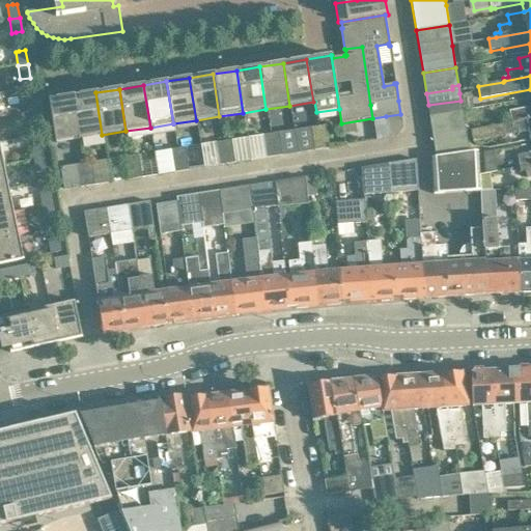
[(95,92),(72,96),(79,139),(102,135),(95,92)]
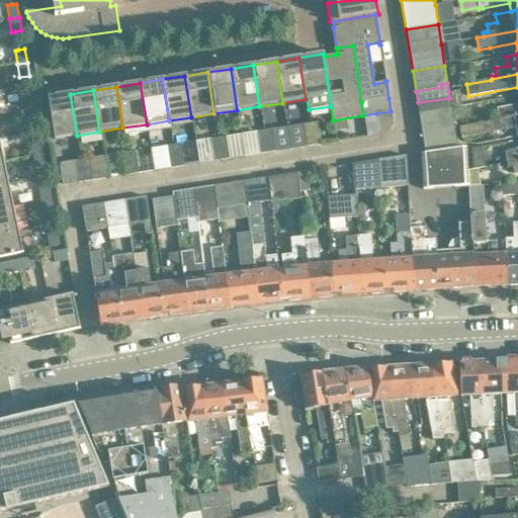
[(449,98),(451,107),(461,105),(458,90),(448,91),(449,98)]
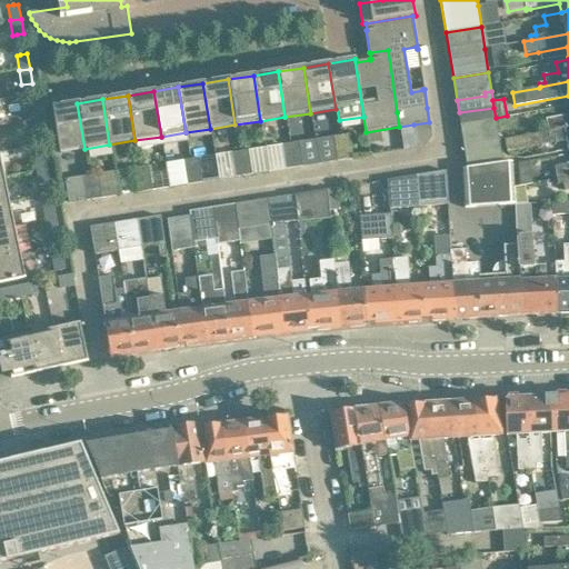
[(31,105),(35,119),(45,118),(42,102),(31,105)]
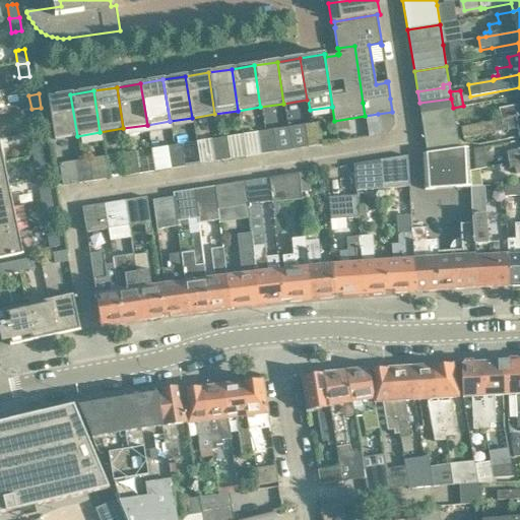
[(55,139),(77,136),(70,94),(48,98),(55,139)]
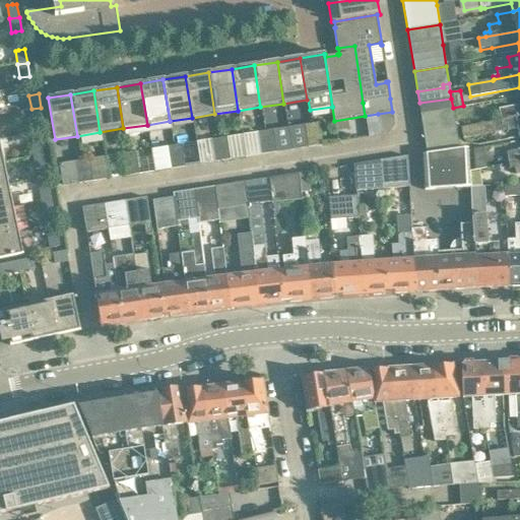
[(451,99),(419,103),(420,115),(453,110),(453,108),(451,99)]
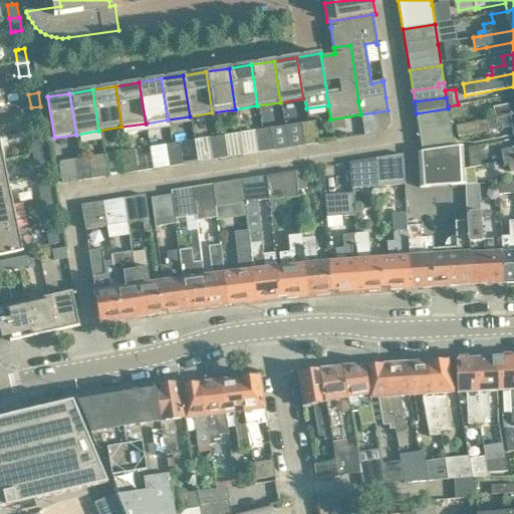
[(513,103),(493,107),(495,117),(513,113),(513,103)]
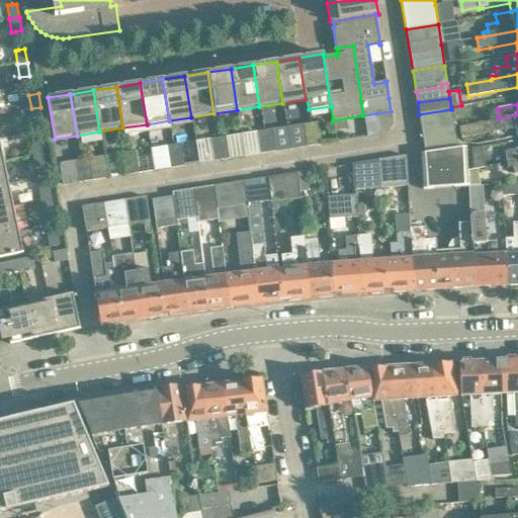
[(44,120),(40,107),(31,108),(33,122),(37,121),(44,120)]
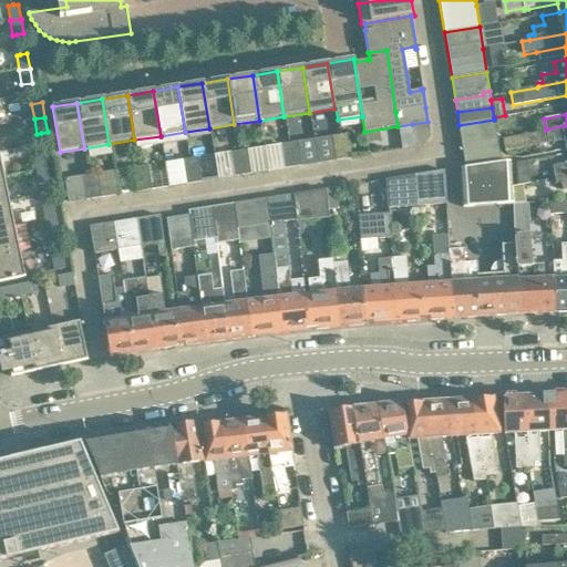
[(494,120),(459,125),(462,145),(497,140),(494,120)]
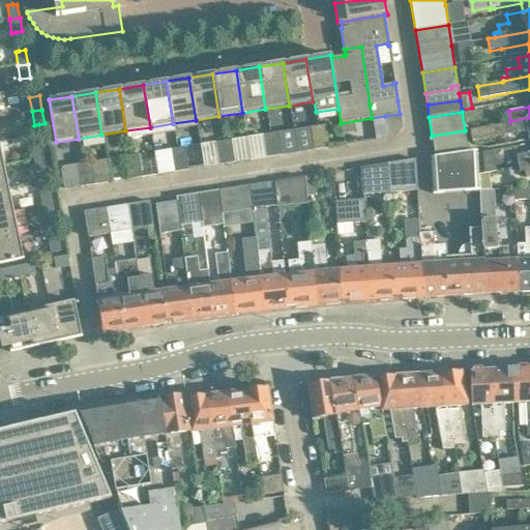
[(385,116),(387,127),(402,124),(400,114),(385,116)]
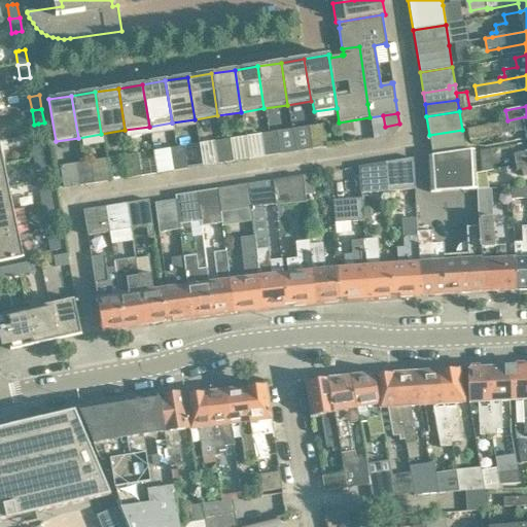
[(526,116),(507,120),(508,127),(514,126),(515,132),(525,130),(526,139),(526,138),(526,116)]
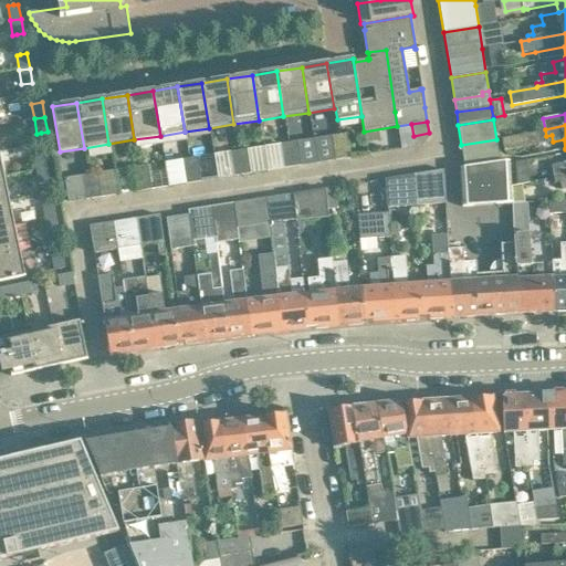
[(430,136),(429,133),(413,136),(416,147),(422,147),(430,136)]
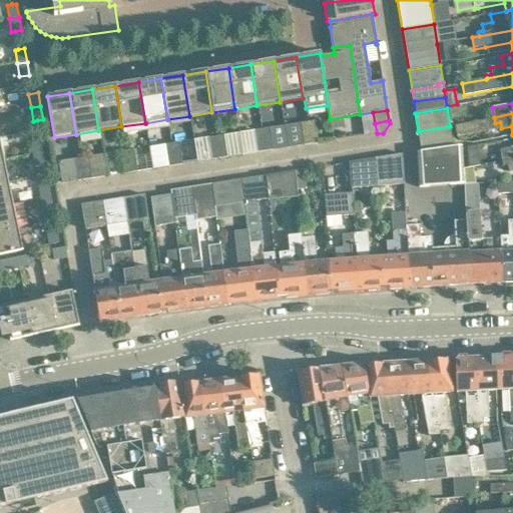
[(455,125),(456,136),(481,132),(479,120),(455,125)]
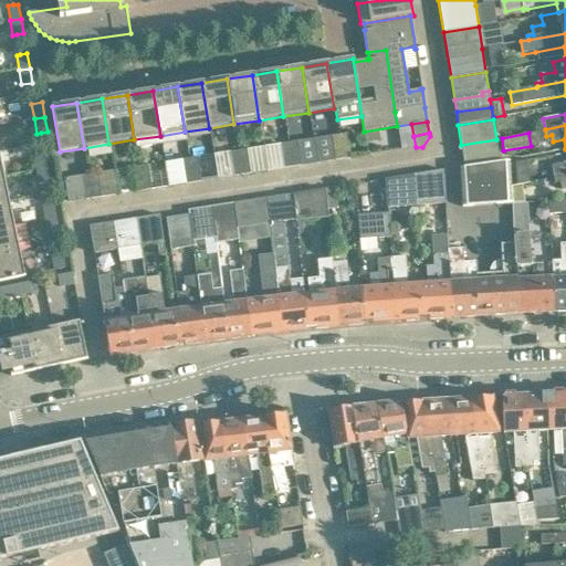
[(331,136),(333,148),(348,146),(347,134),(331,136)]
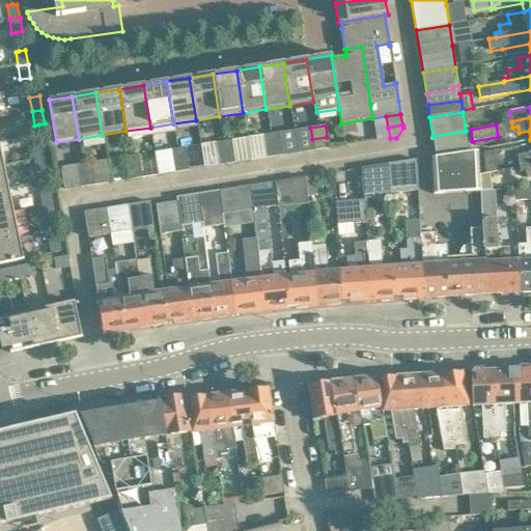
[(466,131),(432,136),(436,157),(469,151),(466,131)]
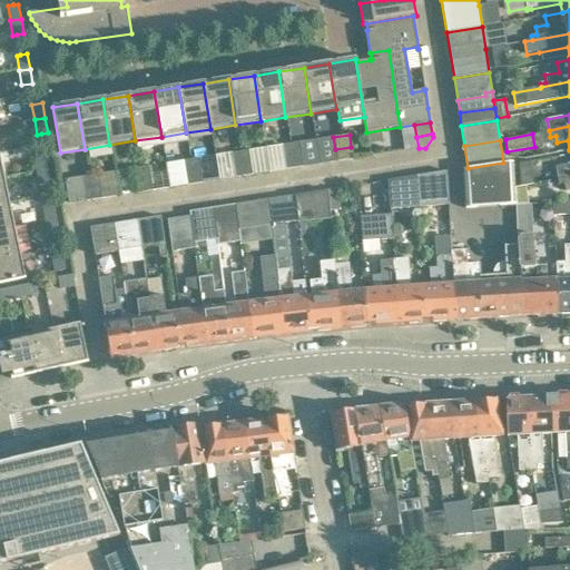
[(283,145),(285,158),(301,155),(300,143),(283,145)]
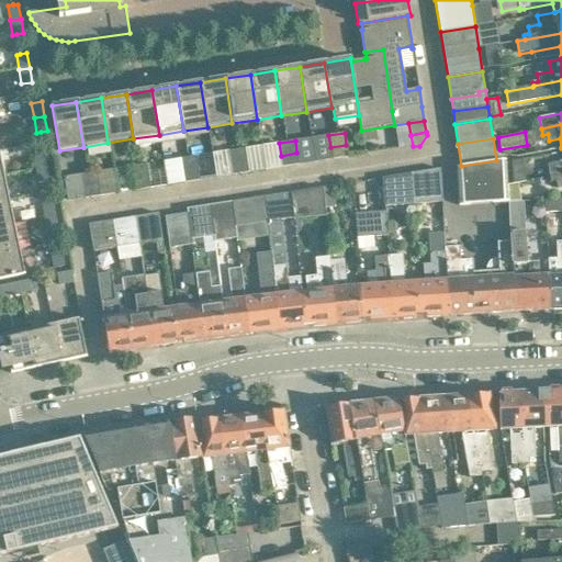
[(330,147),(333,159),(348,157),(346,145),(330,147)]
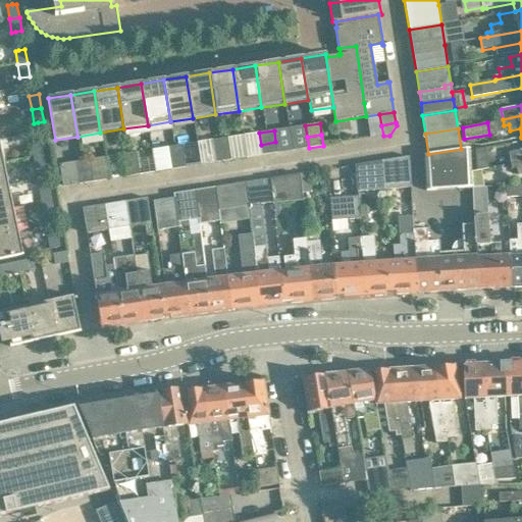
[(213,141),(215,152),(229,150),(228,138),(213,141)]
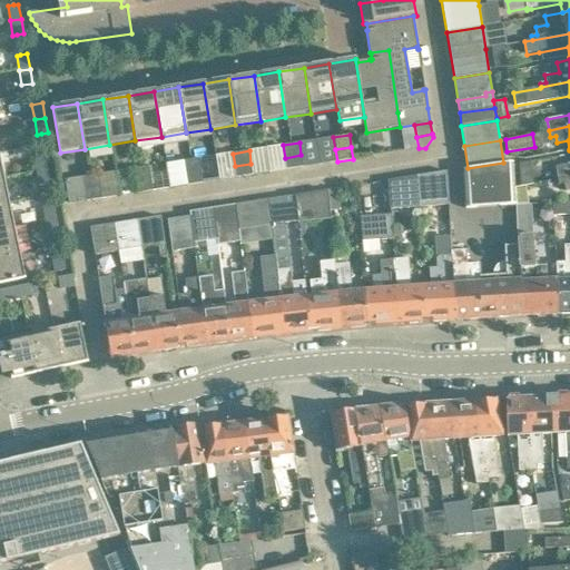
[(35,156),(37,172),(48,169),(45,155),(35,156)]
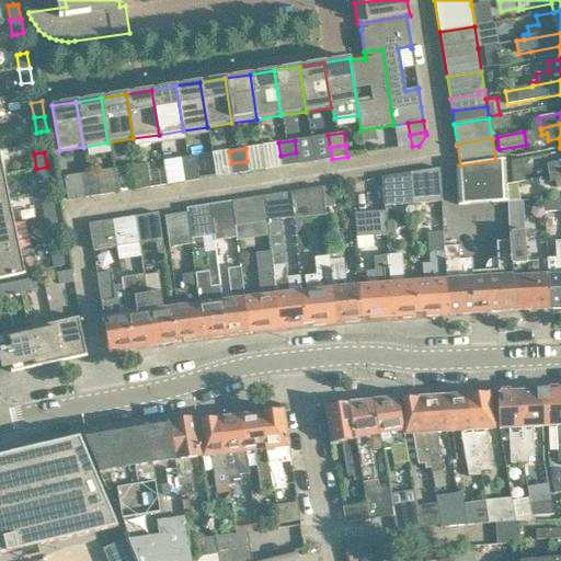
[(281,156),(283,167),(298,164),(296,152),(281,156)]
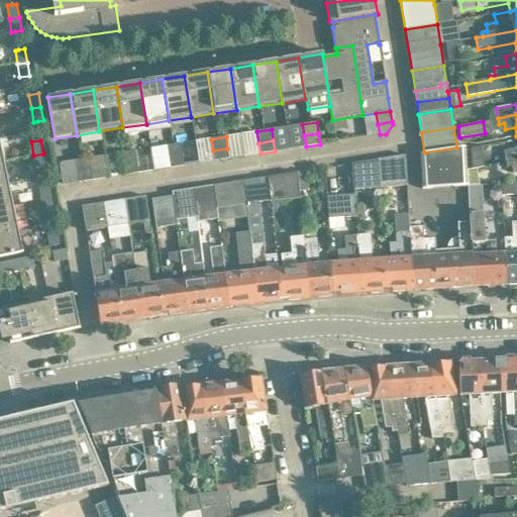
[(166,146),(168,157),(182,154),(181,143),(166,146)]
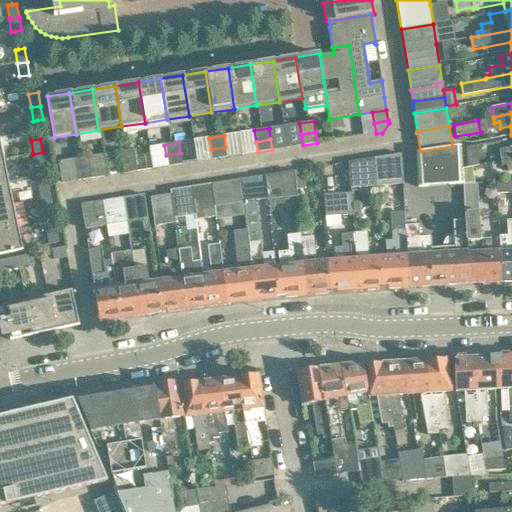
[(461,144),(452,146),(420,151),(416,152),(418,188),(463,185),(462,168),(461,144)]
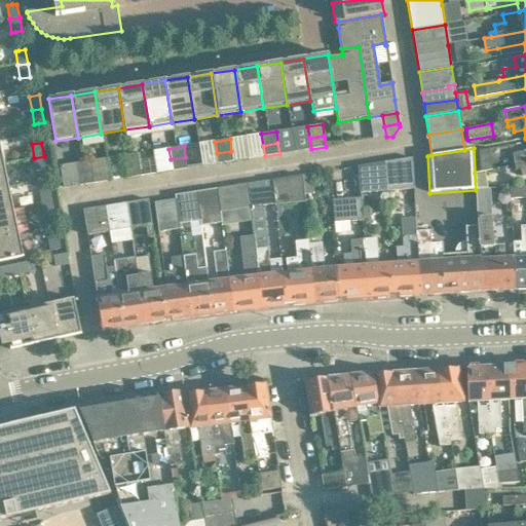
[(489,149),(479,151),(480,160),(490,159),(489,149)]
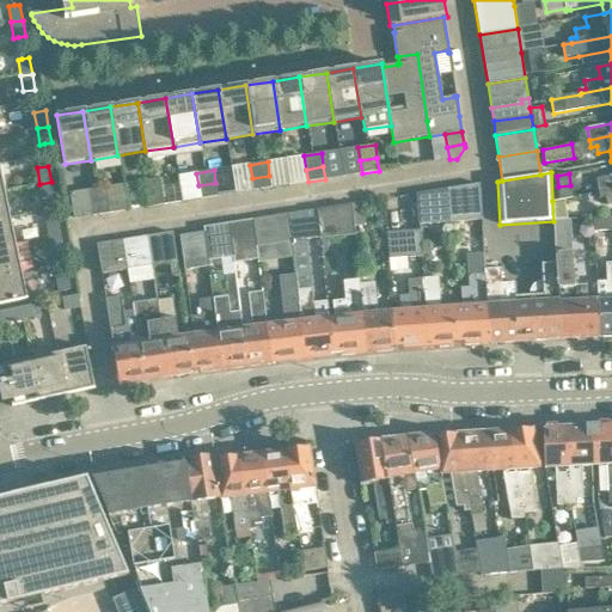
[(252,178),(255,191),(271,188),(269,176),(252,178)]
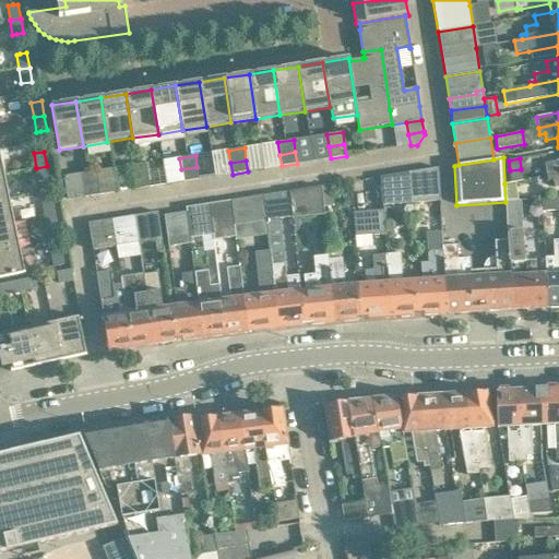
[(558,161),(544,164),(546,176),(558,174),(558,161)]
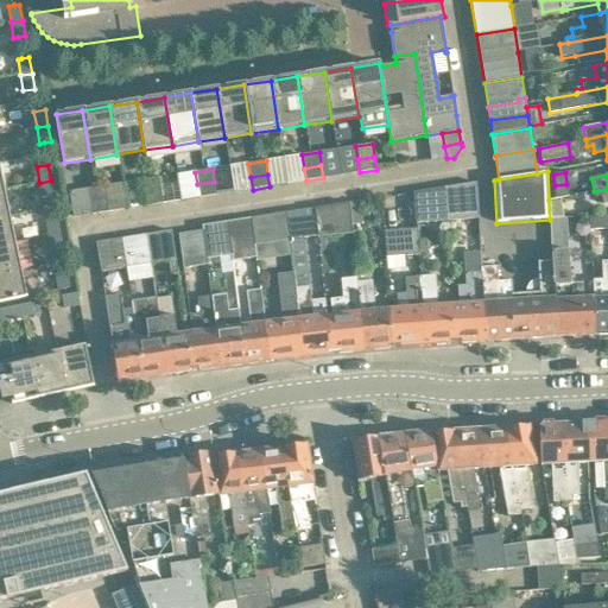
[(141,181),(144,194),(160,190),(159,178),(141,181)]
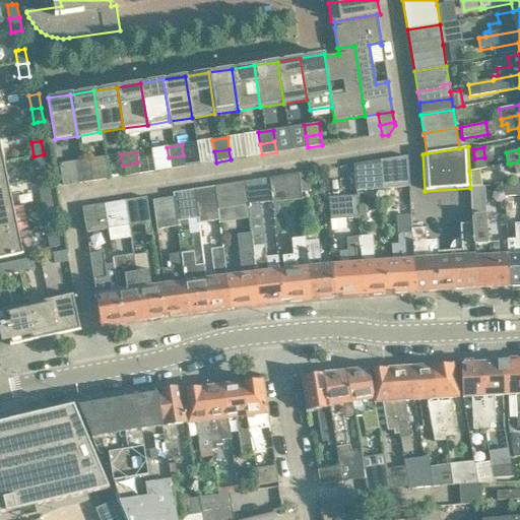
[(44,154),(34,156),(36,170),(46,168),(44,154)]
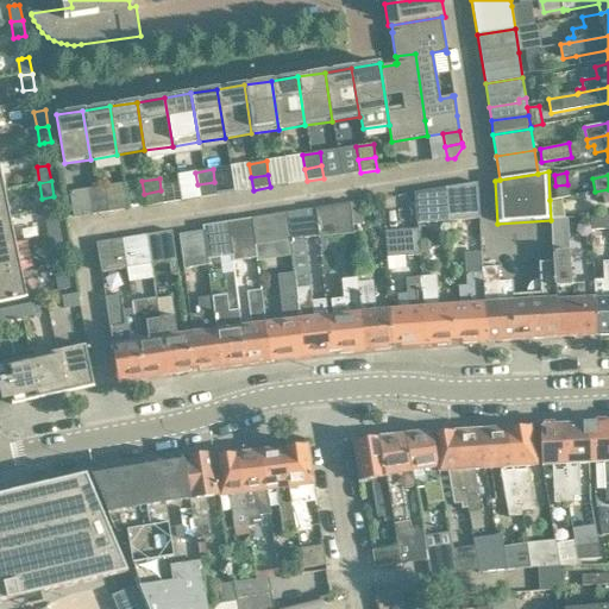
[(198,184),(200,199),(217,195),(214,182),(198,184)]
